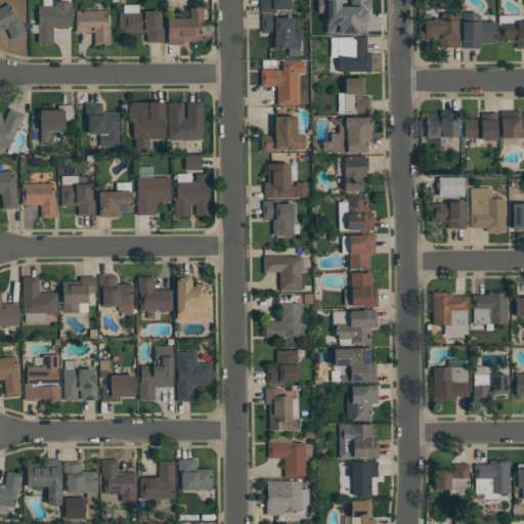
[(259,0),(290,0),(291,8),(274,9),(274,11),(259,11),(259,0)]
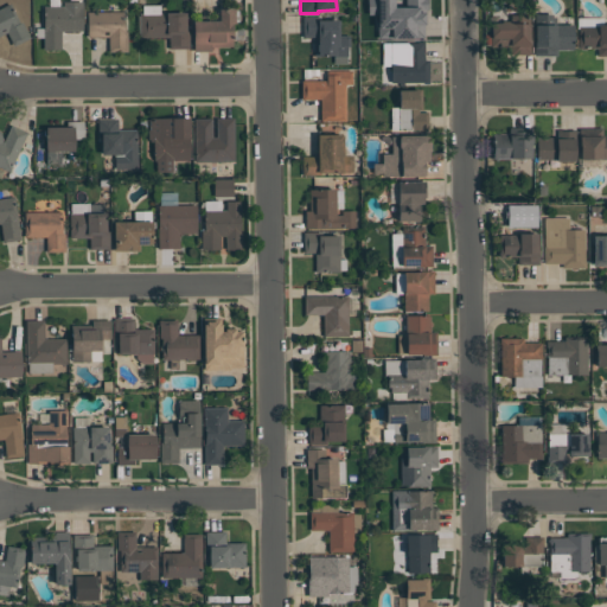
[(379,37),(425,37),(425,0),(369,0),(370,14),(378,13),(379,37)]
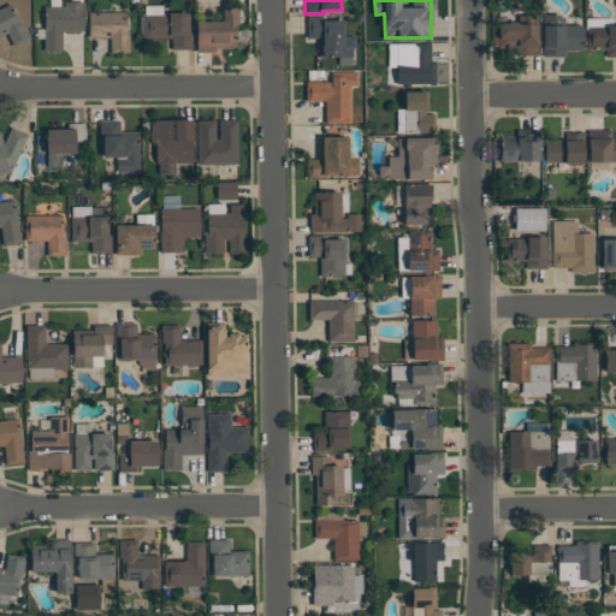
[(83,1),(83,31),(63,31),(63,51),(45,49),(45,6),(64,6),(64,1),(83,1)]
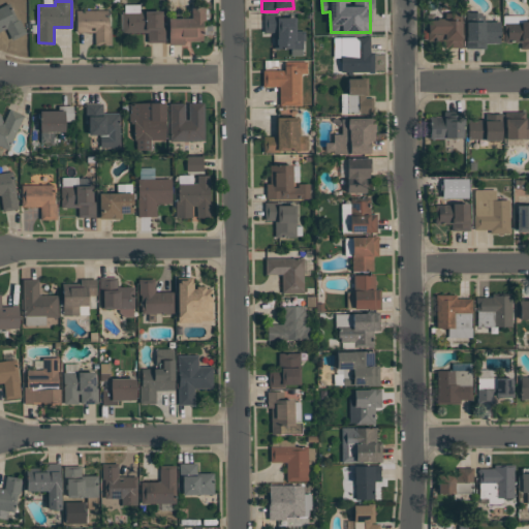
[(0,30),(0,7),(9,3),(18,20),(20,19),(26,33),(11,39),(6,28),(0,30)]
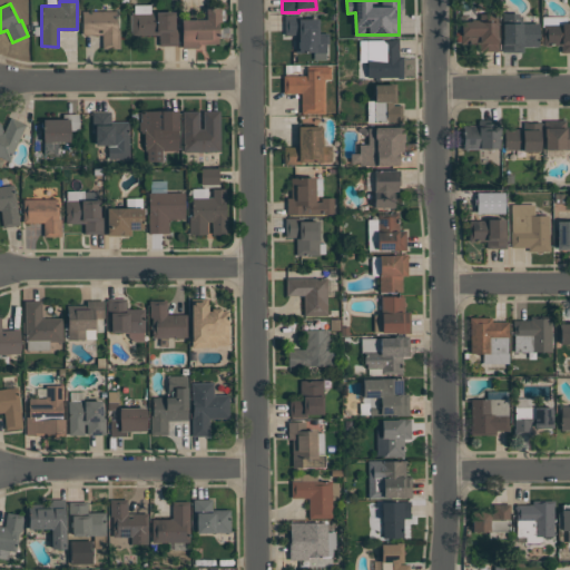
[(182,19),(192,19),(204,19),(204,9),(205,9),(205,8),(219,8),(219,21),(218,21),(218,43),(198,43),(198,48),(182,48),(182,19)]
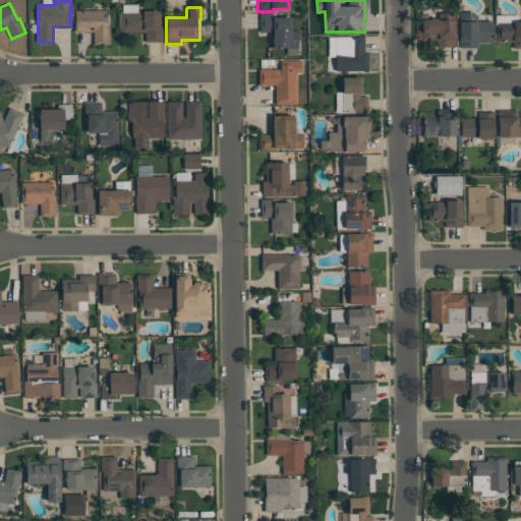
[(74,32),(74,10),(107,10),(107,26),(109,26),(109,45),(94,45),(94,32),(74,32)]
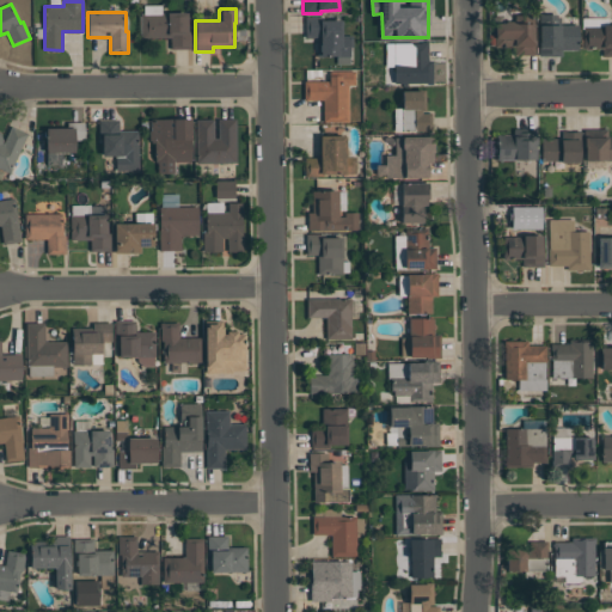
[(170,49),(170,38),(141,38),(141,13),(187,12),(187,30),(190,30),(190,49),(170,49)]
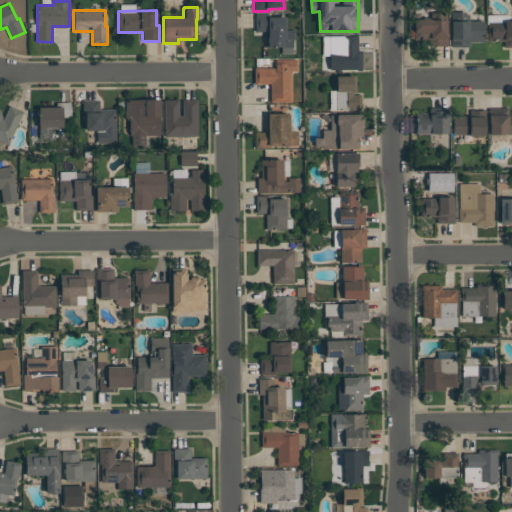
[(450,47),(450,35),(451,35),(451,12),(466,12),(466,14),(469,14),(469,21),(484,21),(484,42),(470,42),(470,47),(450,47)]
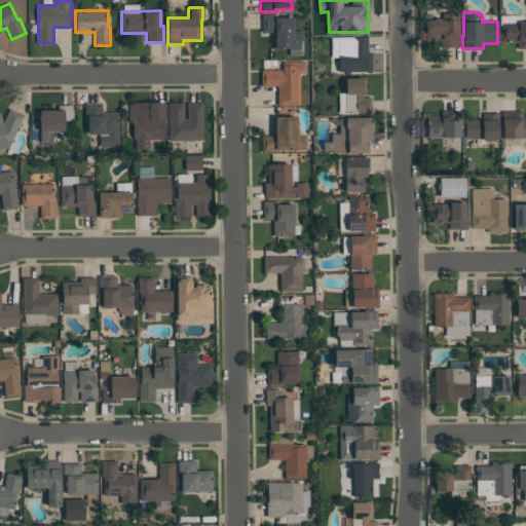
[(459,47),(442,47),(442,41),(425,41),(425,20),(434,20),(434,19),(441,19),(441,20),(443,20),(443,13),(459,13),(459,34),(459,47)]
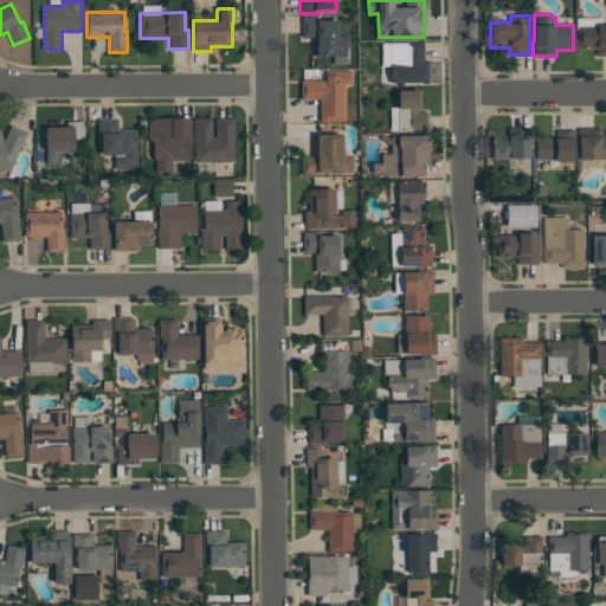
[(349,34),(349,46),(347,46),(347,56),(320,56),(320,57),(314,57),(314,38),(302,38),(302,17),(321,17),(321,20),(339,20),(339,34),(349,34)]
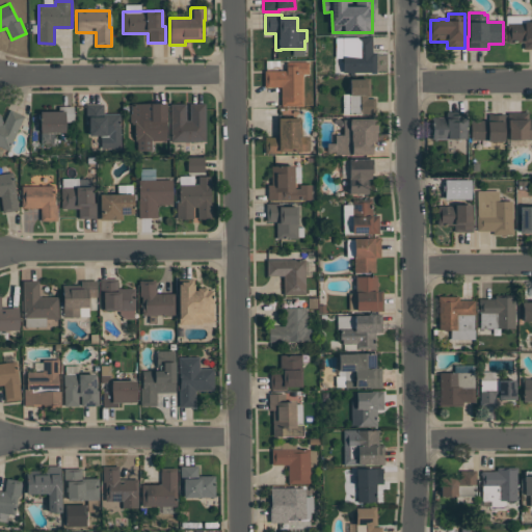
[(531,22),(531,49),(524,49),(524,42),(506,42),(506,36),(507,36),(507,22),(531,22)]
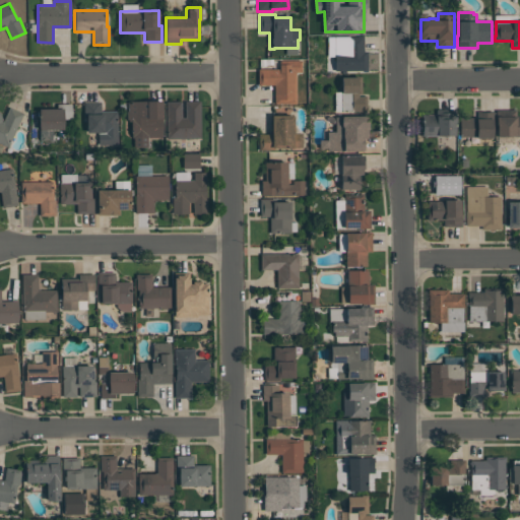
[(334,37),(358,37),(358,36),(364,36),(364,52),(368,52),(368,71),(362,71),(362,70),(334,71),(334,37)]
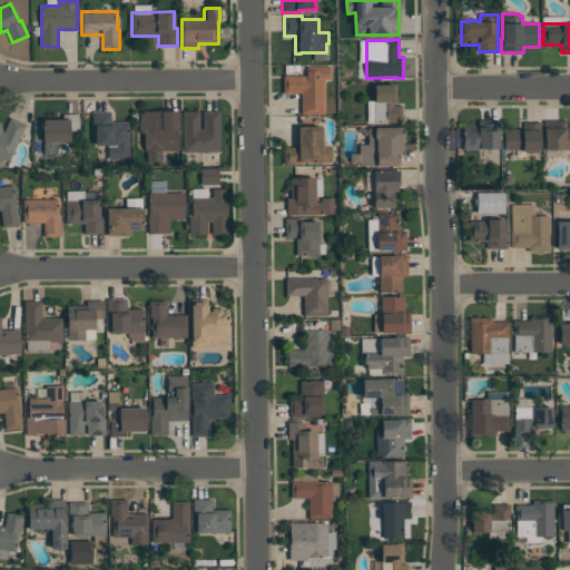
[(331,66),(331,79),(324,79),(324,114),(301,114),(301,94),(283,94),(283,76),(306,76),(306,66),(331,66)]
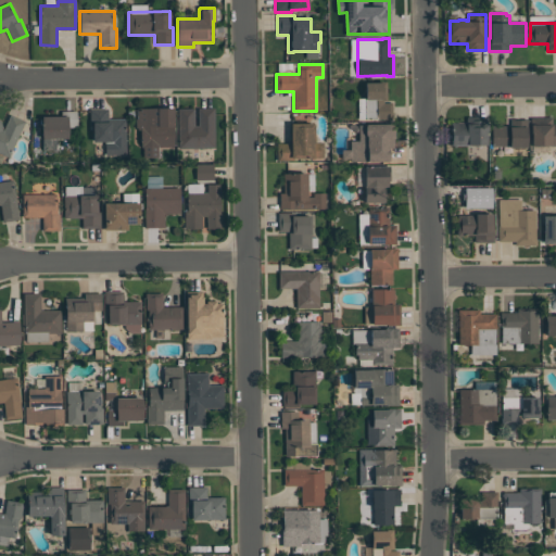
[(386,81),(386,100),(383,100),(383,103),(392,103),(392,118),(365,118),(365,83),(380,83),(380,81),(386,81)]
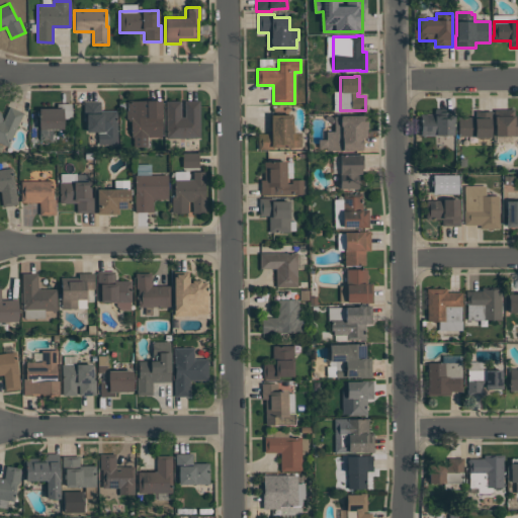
[(117,144),(98,145),(98,132),(86,132),(86,116),(84,116),(83,100),(100,100),(100,110),(116,110),(117,144)]
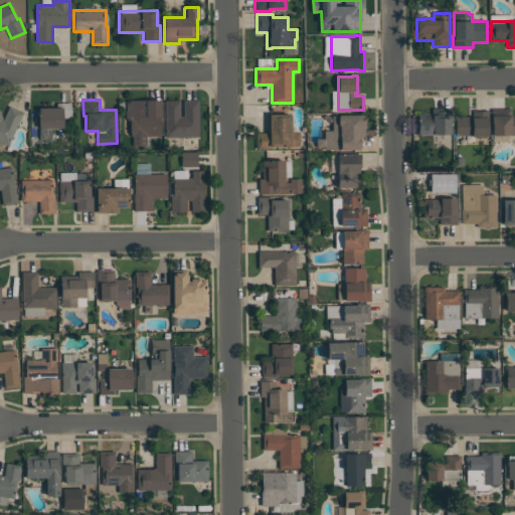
[(127,101),(160,100),(161,136),(146,136),(146,146),(133,146),(132,134),(130,134),(130,121),(126,121),(126,110),(127,110),(127,101)]
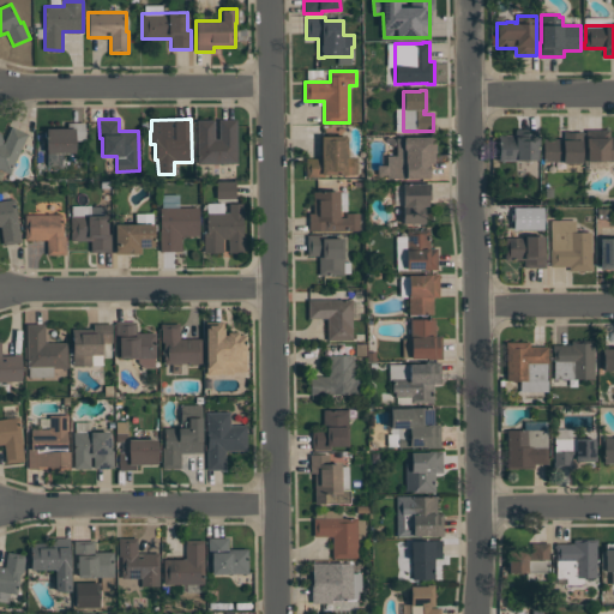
[(236,163),(197,163),(196,119),(214,119),(215,138),(218,138),(218,119),(236,119),(236,163)]
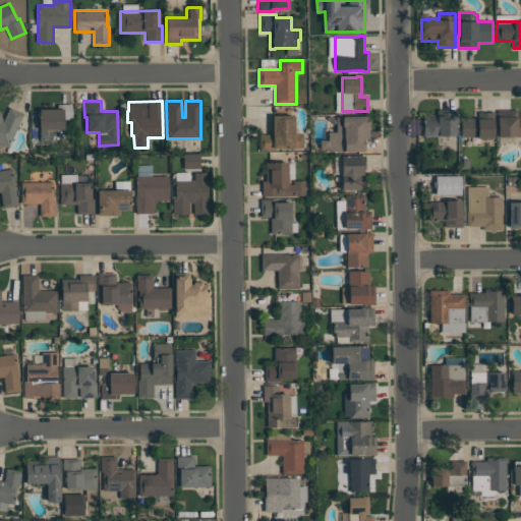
[(63,129),(39,129),(39,109),(57,109),(57,104),(71,104),(71,119),(63,119),(63,129)]
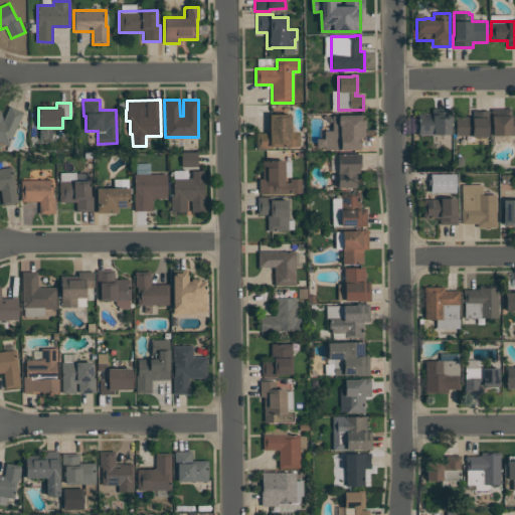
[(8,146),(0,142),(0,111),(2,118),(2,120),(3,121),(9,106),(23,112),(8,146)]
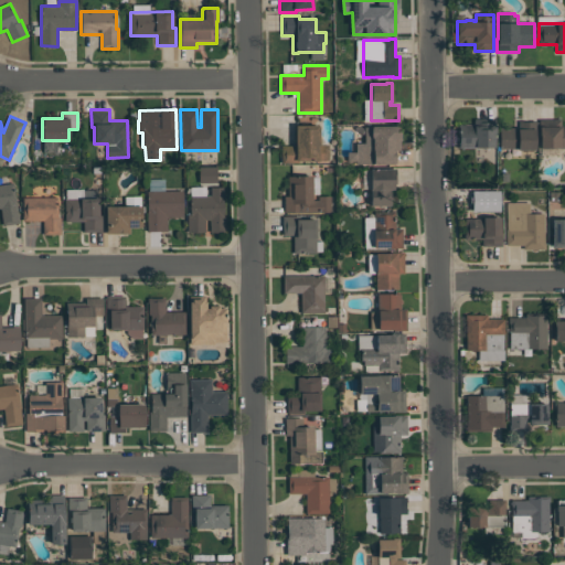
[(459,124),(473,124),(473,119),(494,119),(494,148),(462,147),(462,148),(458,148),(459,124)]
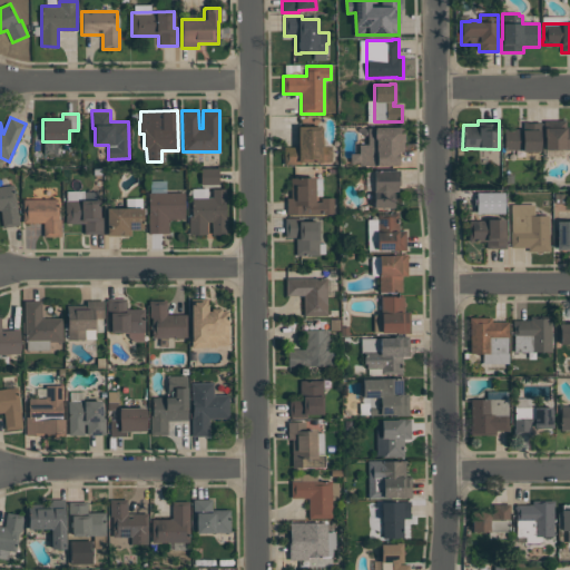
[(569,149),(544,149),(544,137),(543,137),(543,120),(566,120),(566,126),(569,126),(569,149)]
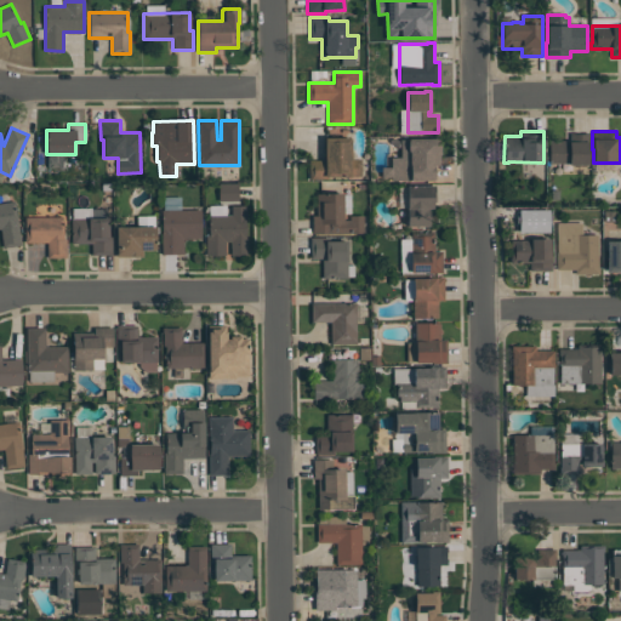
[(548,164),(548,141),(569,141),(569,132),(588,132),(588,144),(588,165),(569,165),(569,164),(548,164)]
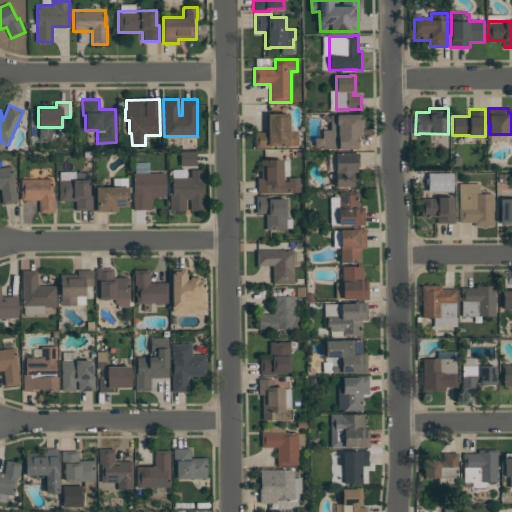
[(255,148),(255,132),(267,132),(267,113),(288,113),(288,115),(289,115),(289,131),(297,131),(297,145),(289,145),(289,146),(270,146),(270,148),(255,148)]
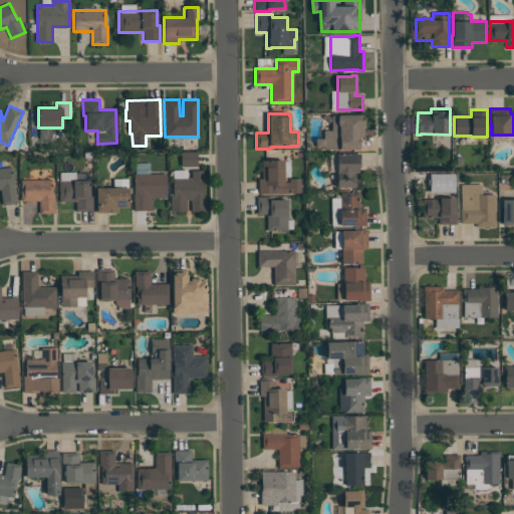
[(315,138),(323,138),(323,131),(331,131),(331,115),(337,115),(337,114),(361,114),(366,114),(366,129),(363,129),(363,137),(360,137),(360,149),(323,150),(323,147),(316,147),(315,138)]
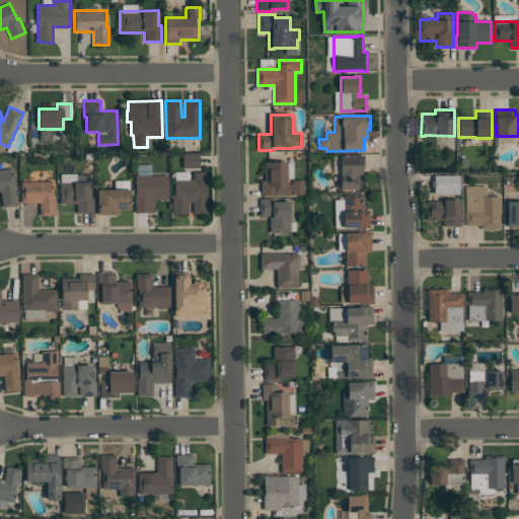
[(199,167),(199,153),(182,153),(182,168),(199,167)]
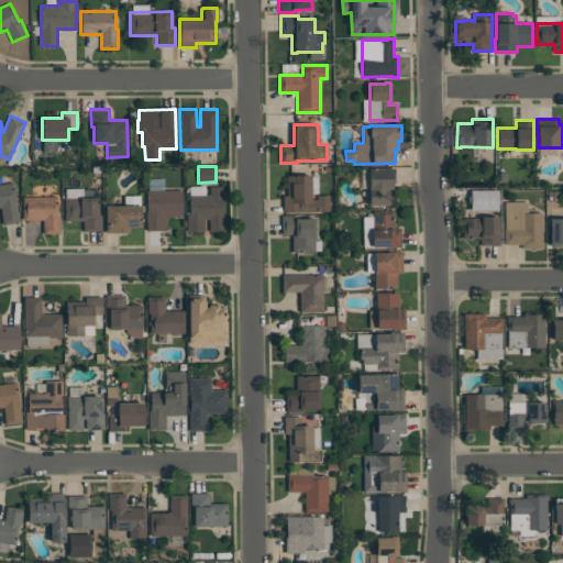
[(395,168),(395,186),(393,186),(393,189),(388,189),(388,206),(368,206),(368,168),(395,168)]
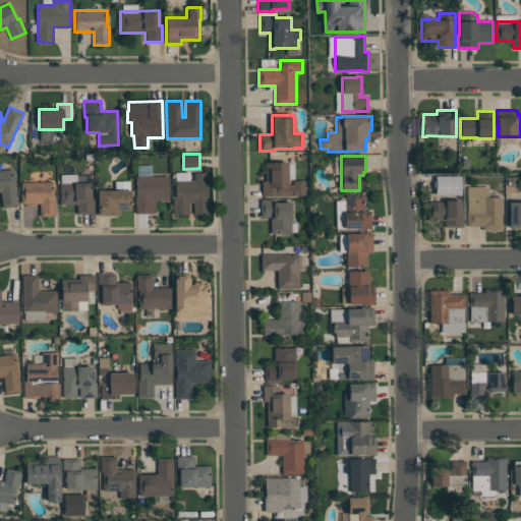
[(262,196),(262,181),(266,180),(266,162),(288,162),(288,184),(293,184),(293,180),(304,180),(304,195),(262,196)]
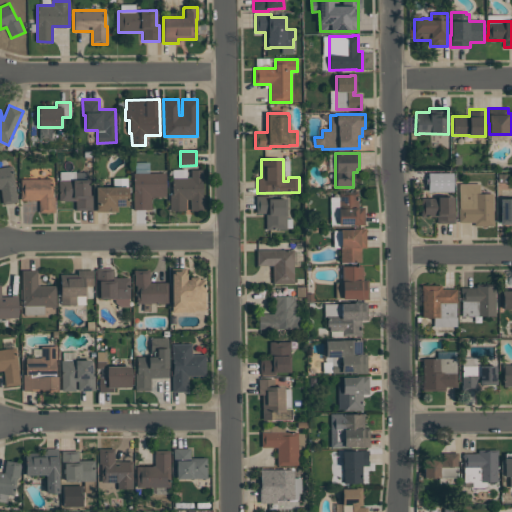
[(135,162),(135,173),(149,173),(149,162),(135,162)]
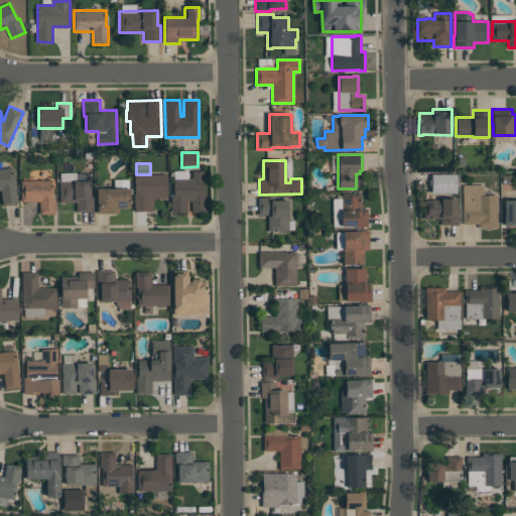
[(0,168),(12,167),(17,204),(2,206),(0,190),(0,168)]
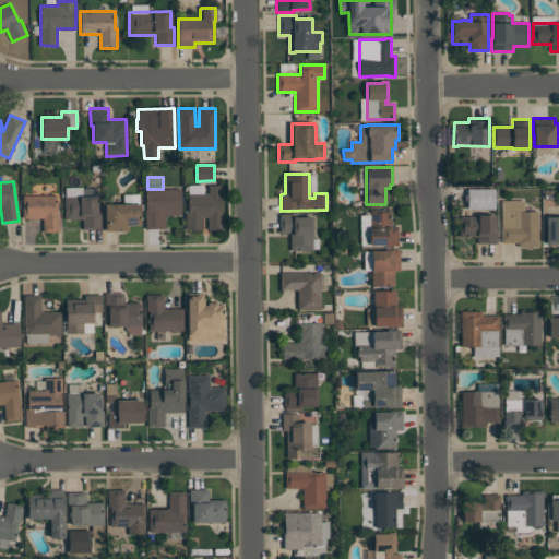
[(222,185),(222,195),(221,195),(221,214),(222,214),(222,230),(207,230),(207,217),(202,217),(203,230),(186,230),(185,211),(188,211),(188,194),(209,193),(207,185),(222,185)]
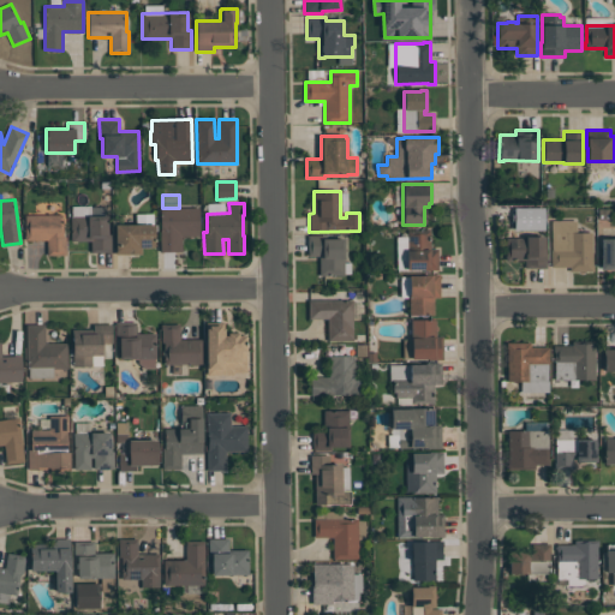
[(160,251),(160,208),(199,208),(199,237),(181,237),(181,251),(160,251)]
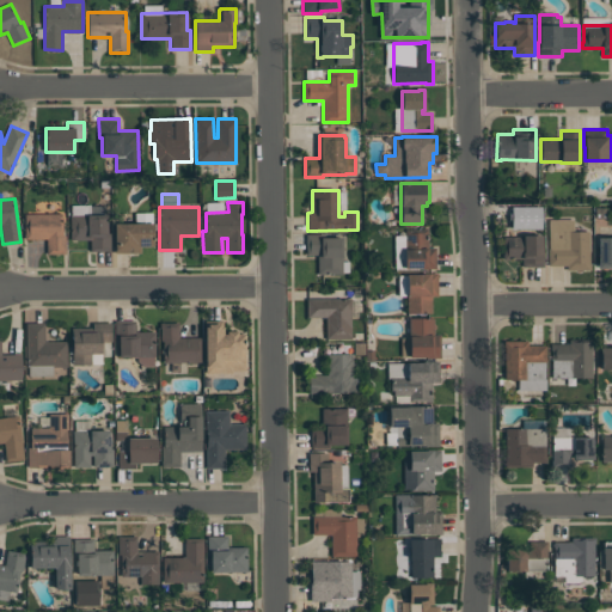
[(115,224),(135,224),(135,213),(153,213),(153,246),(141,246),(141,254),(115,254),(115,224)]
